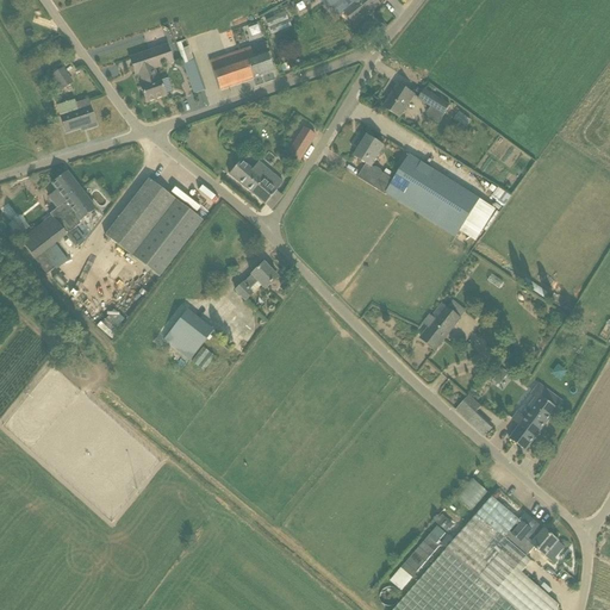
[(375,0),(349,0),(354,5),(344,12),(355,25),(380,5),(375,0)]
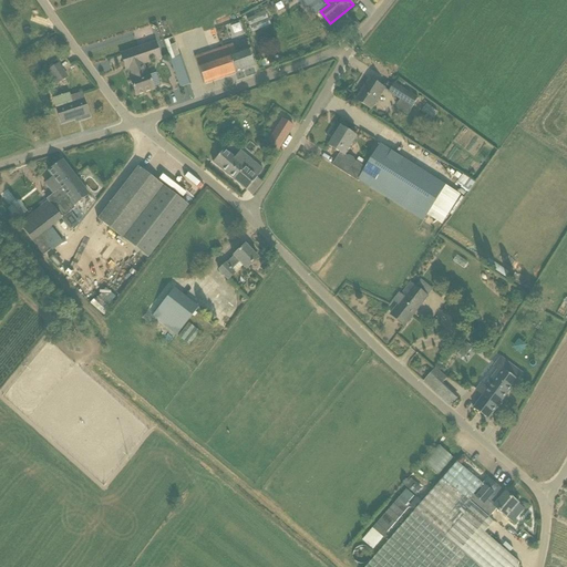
[(63,44),(60,39),(55,38),(51,40),(51,45),(54,51),(59,52),(62,50),(63,44)]
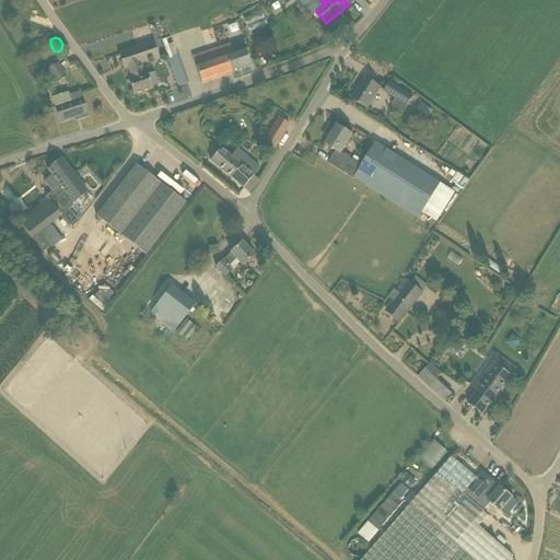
[(161,41),(167,59),(177,56),(172,44),(167,45),(165,39),(161,41)]
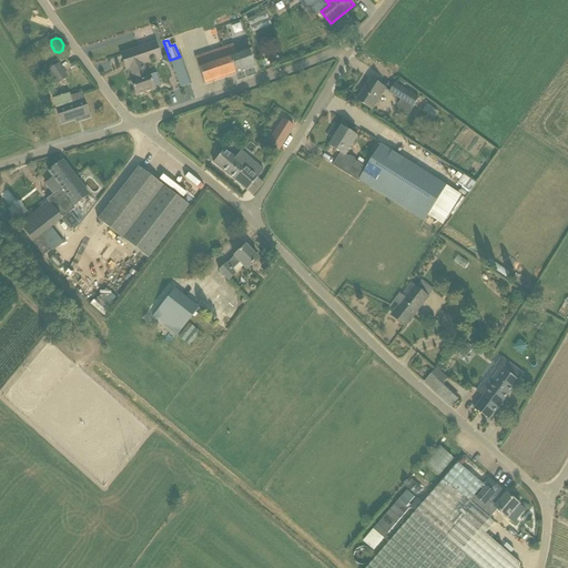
[(155,43),(138,50),(143,64),(161,58),(155,43)]
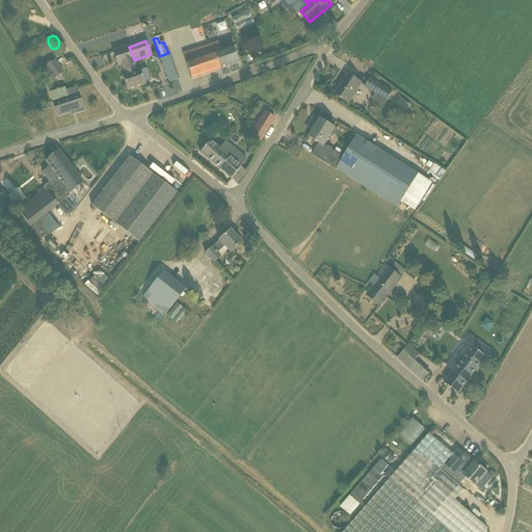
[(183,54),(191,79),(238,63),(233,47),(221,51),(218,42),(183,54)]
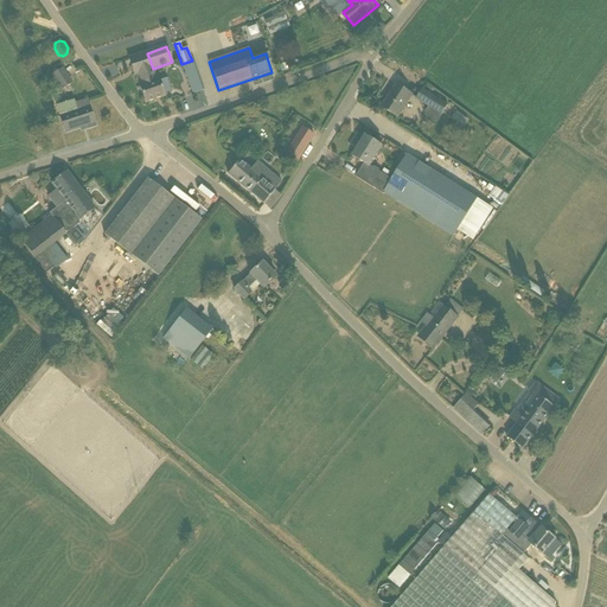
[(165,96),(163,90),(159,80),(157,80),(153,69),(147,53),(129,59),(134,75),(136,75),(141,85),(139,85),(145,103),(165,96)]
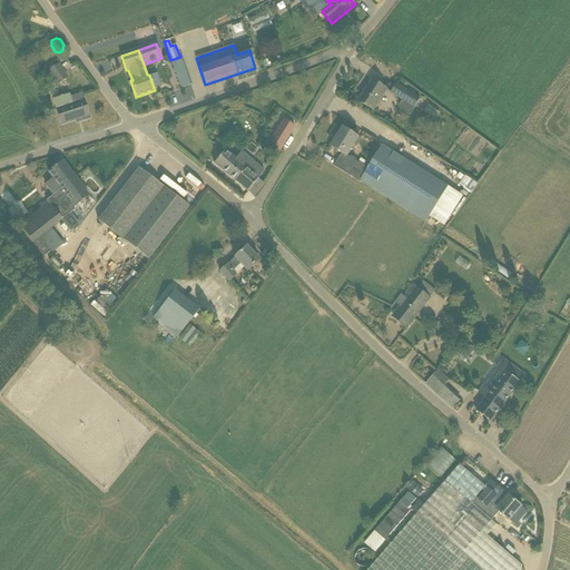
[(182,89),(190,85),(180,57),(170,60),(182,89)]
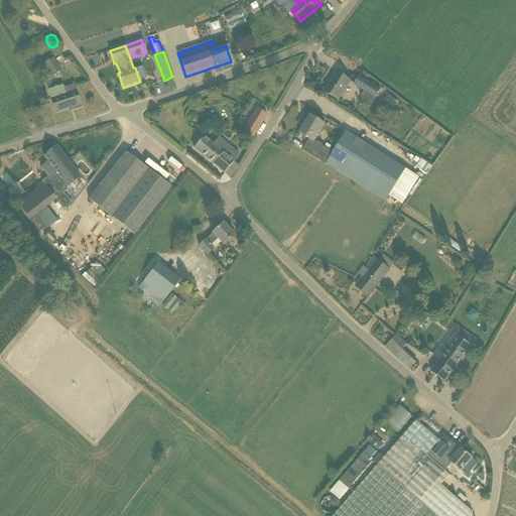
[(61,71),(52,58),(43,65),(52,77),(61,71)]
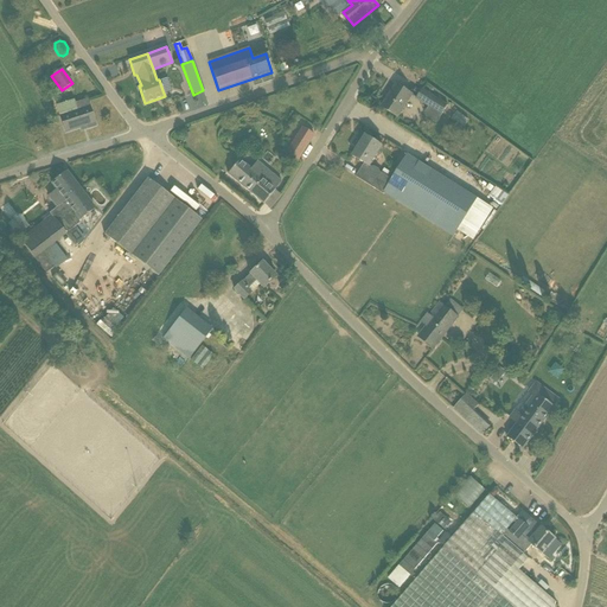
[(413,95),(406,90),(396,84),(382,108),(397,119),(413,95)]
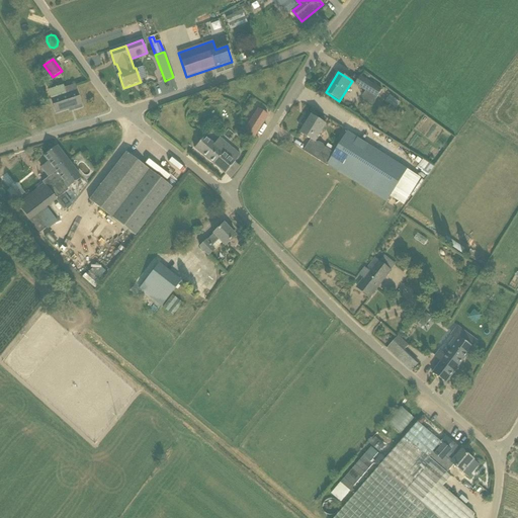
[(381,91),(371,84),(360,77),(356,85),(366,91),(362,97),(364,100),(372,105),(381,91)]
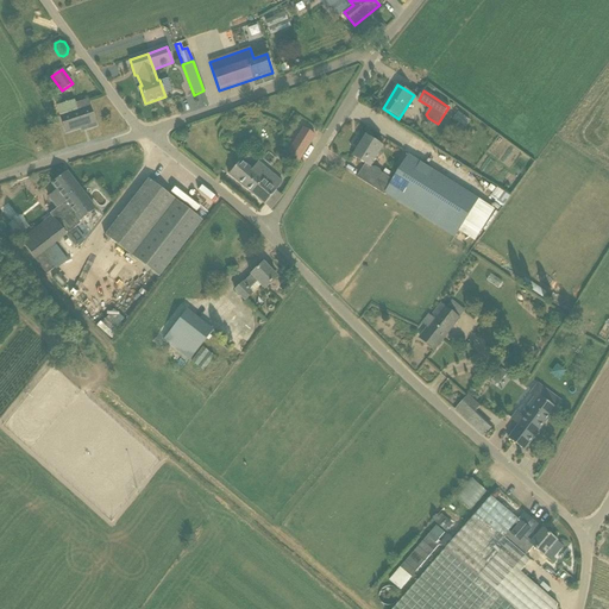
[(76,111),(60,117),(66,133),(95,123),(88,101),(75,105),(76,111)]
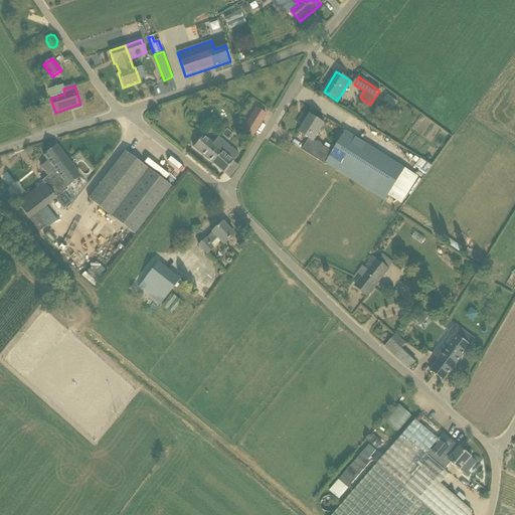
[(267,116),(255,109),(242,130),(253,136),(267,116)]
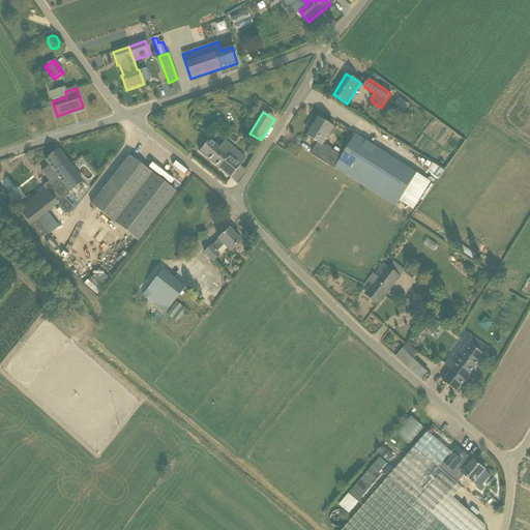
[(429,181),(417,174),(356,136),(343,157),(339,155),(341,150),(335,147),(333,151),(332,151),(331,148),(327,146),(325,146),(324,145),(334,128),(319,119),(307,137),(319,143),(311,155),(335,170),(396,207),(400,202),(411,209),(429,181)]
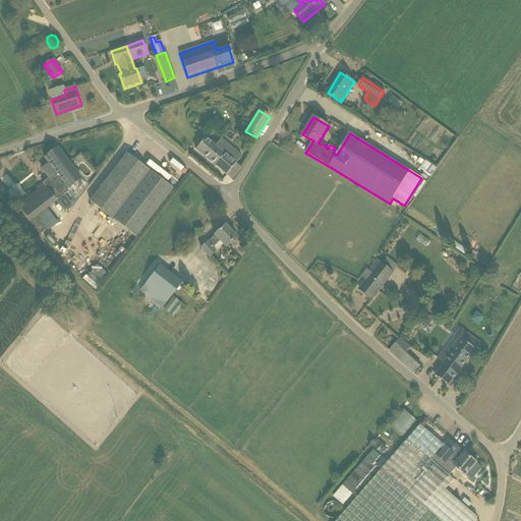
[(231,179),(240,169),(241,168),(236,163),(240,159),(219,140),(215,146),(206,137),(195,150),(231,179)]
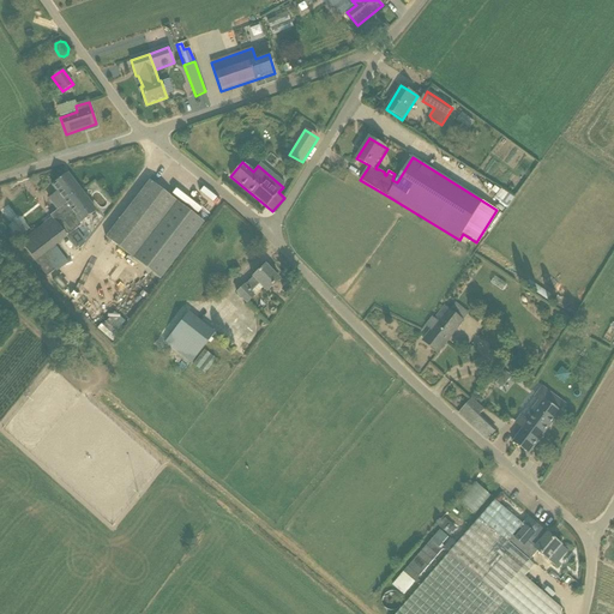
[(72,198),(80,192),(67,174),(53,186),(58,192),(49,199),(58,210),(50,216),(52,218),(52,217),(65,234),(74,227),(68,218),(73,214),(71,210),(78,205),(72,198)]
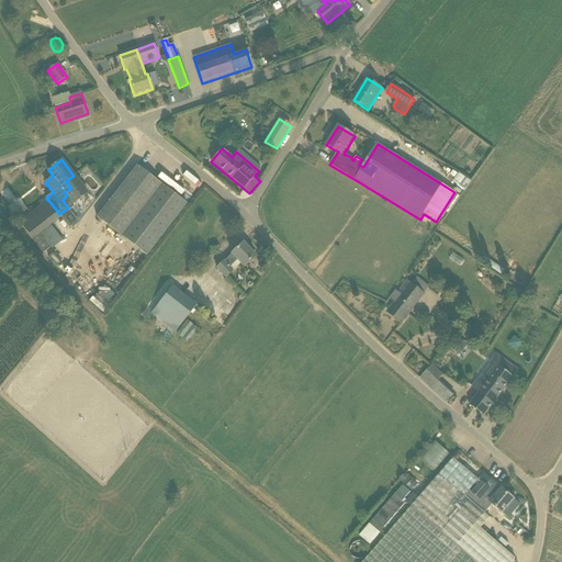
[(146,256),(187,204),(137,166),(97,217),(146,256)]
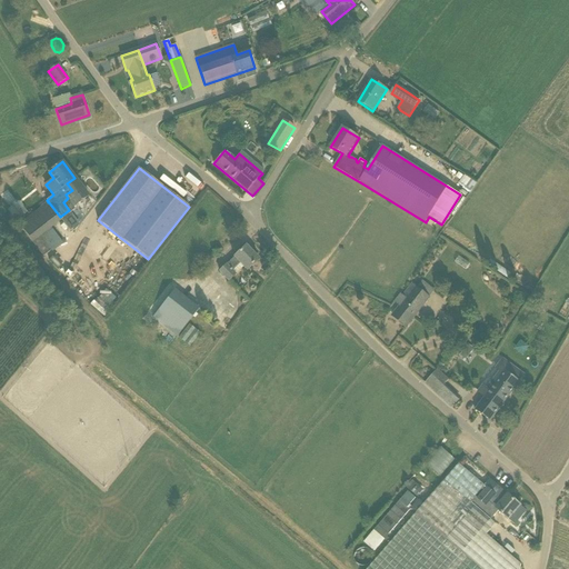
[(71,212),(75,209),(73,208),(89,197),(75,178),(67,183),(72,190),(66,195),(68,198),(63,202),(69,210),(60,217),(61,219),(61,220),(69,230),(69,231),(70,231),(71,231),(73,231),(80,225),(71,212)]
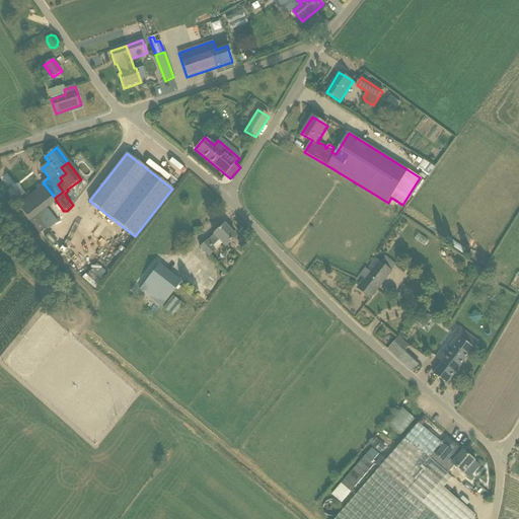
[(56,201),(56,200),(55,198),(44,183),(44,184),(16,205),(28,221),(39,234),(47,228),(36,215),(56,201)]
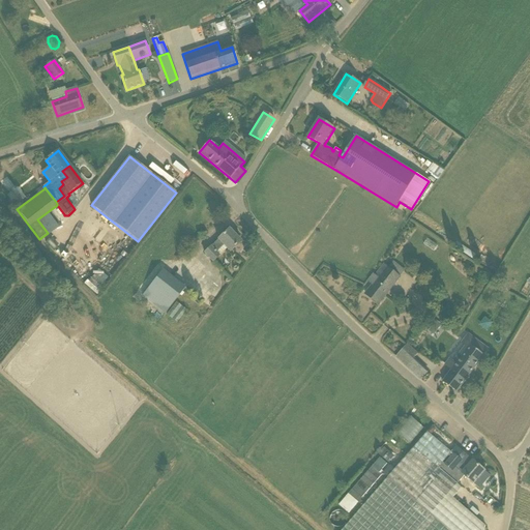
[(229,229),(205,253),(213,261),(227,248),(230,252),(241,242),(229,229)]
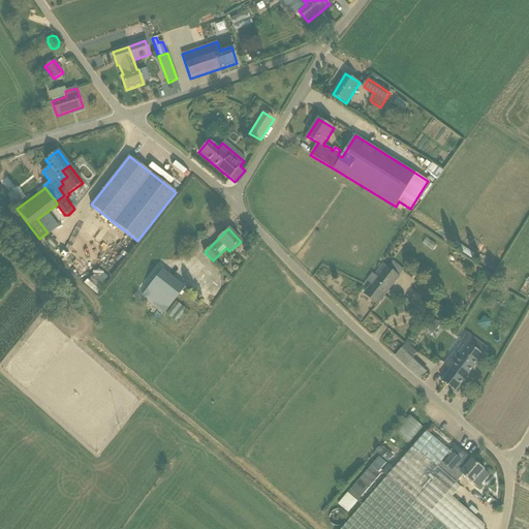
[(394,260),(387,268),(383,265),(375,276),(373,274),(368,281),(372,284),(365,293),(377,304),(405,270),(394,260)]
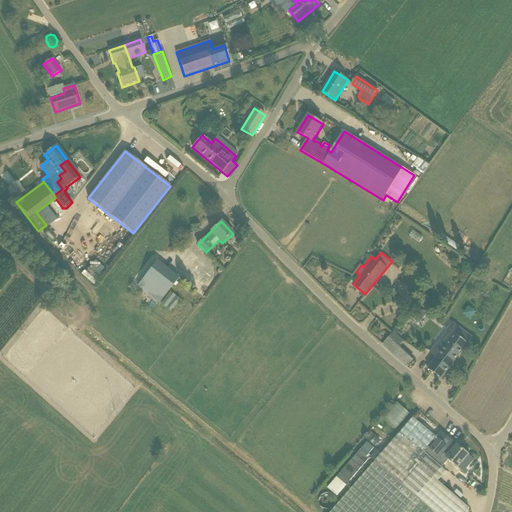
[(94,261),(89,268),(99,275),(104,267),(94,261)]
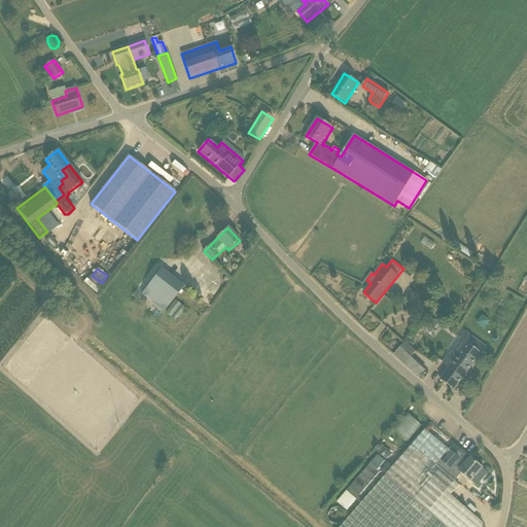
[(163,314),(184,286),(161,269),(140,296),(163,314)]
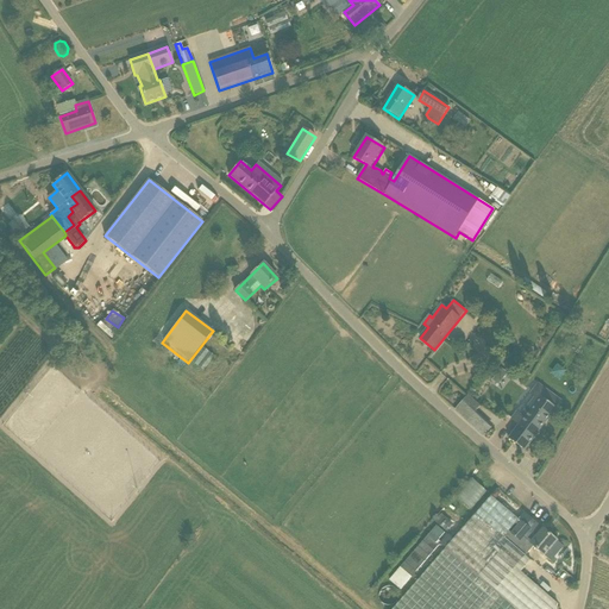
[(201,346),(190,362),(202,370),(213,356),(201,346)]
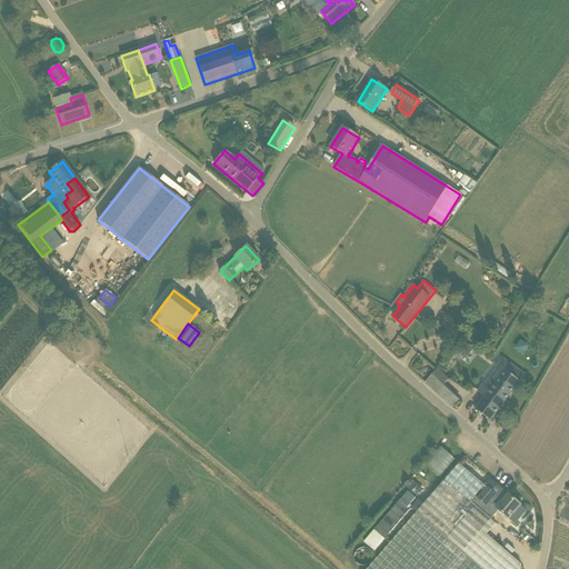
[(486,398),(476,410),(490,421),(525,376),(502,360),(496,369),(503,373),(490,390),(483,386),(479,392),(486,398)]
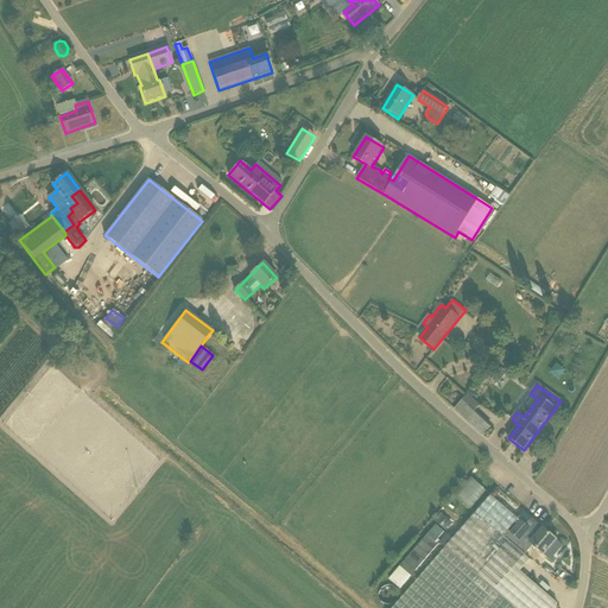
[(483,436),(492,426),(474,411),(480,406),(467,394),(454,409),(483,436)]
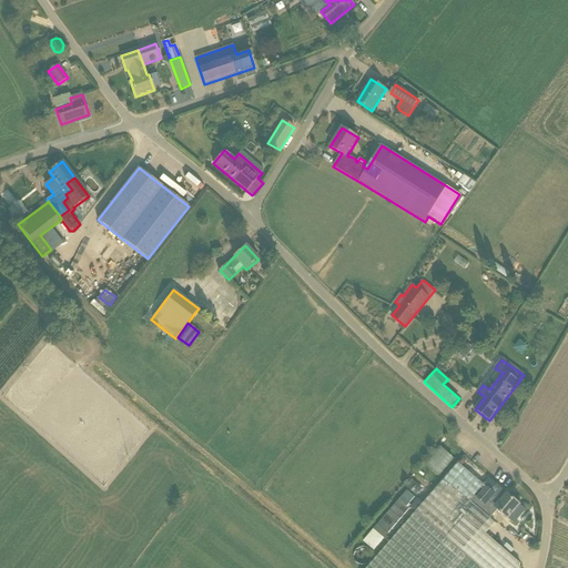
[(416,511),(417,513),(365,567),(518,567),(520,564),(486,535),(495,524),(490,519),(498,509),(508,518),(520,505),(507,494),(501,501),(494,495),(495,494),(485,485),(458,463),(416,511)]
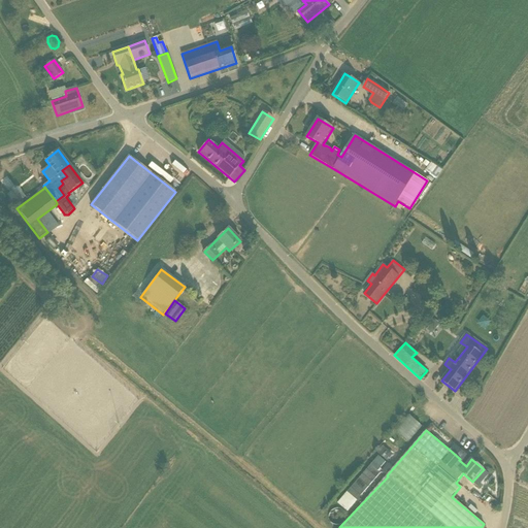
[(376,453),(382,457),(388,450),(383,447),(376,453)]
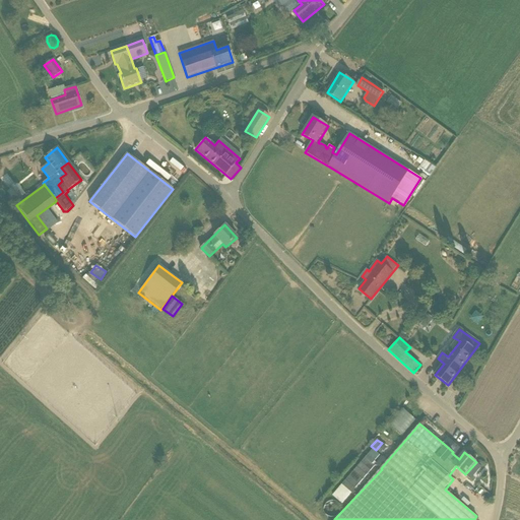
[(342,504),(375,466),(365,458),(332,496),(342,504)]
